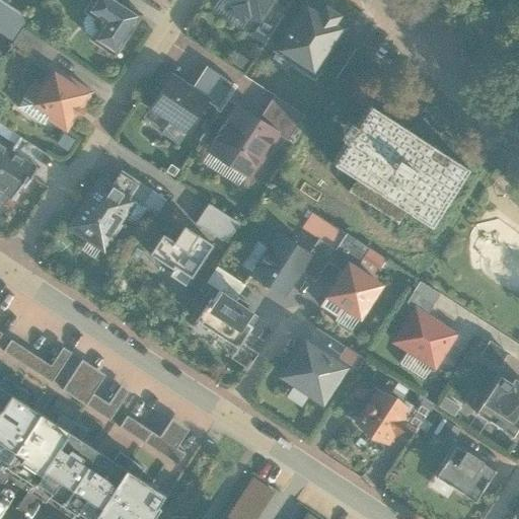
[(3,0),(0,0),(0,30),(11,38),(27,14),(3,0)]
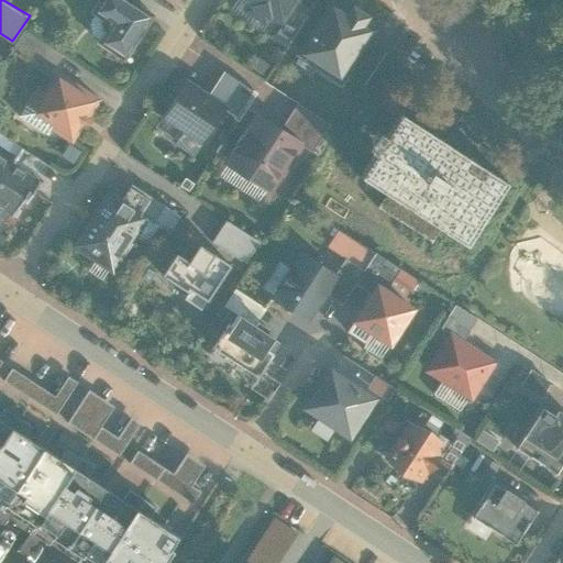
[(125,59),(154,12),(134,0),(97,0),(91,10),(111,22),(98,43),(125,59)]
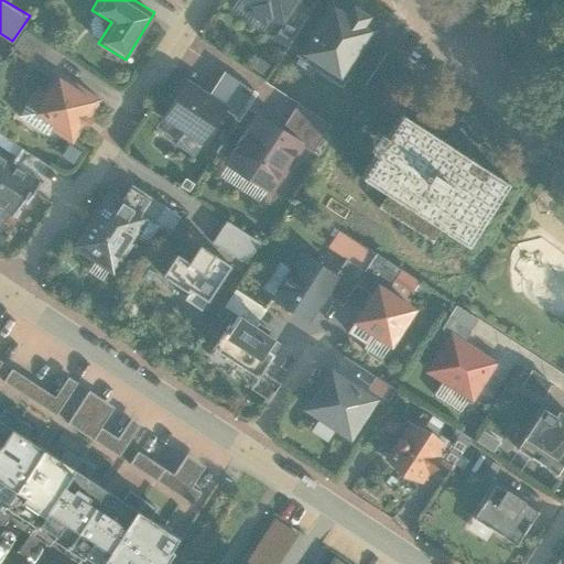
[(245,0),(248,2),(245,8),(267,23),(272,17),(279,20),(283,23),(299,0),(245,0)]
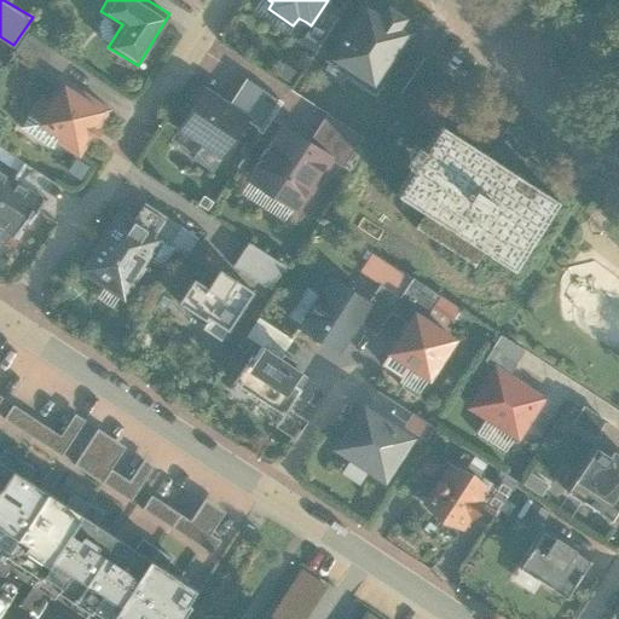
[(343,10),(328,0),(311,25),(306,22),(296,35),(317,48),(343,10)]
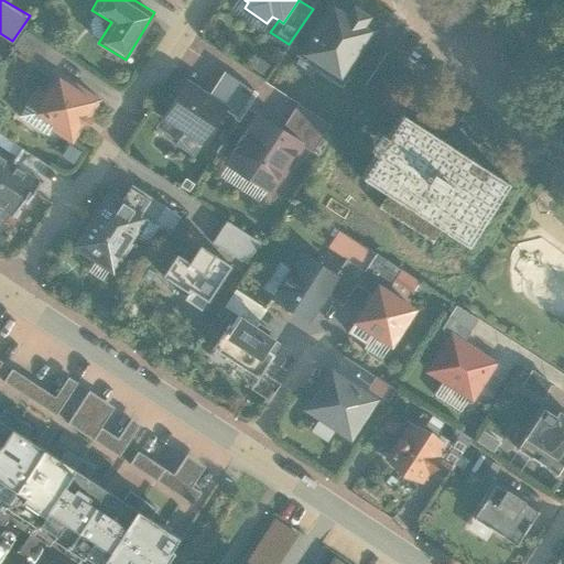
[(344,0),(314,46),(359,75),(391,26),(369,12),(350,0),(344,0)]
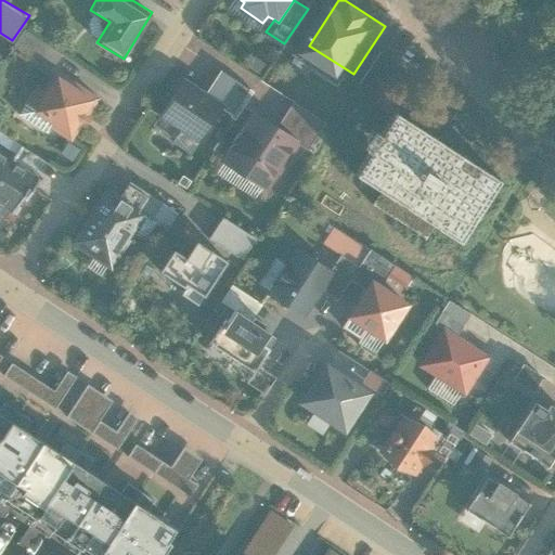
[(61,51),(25,27),(14,43),(51,67),(61,51)]
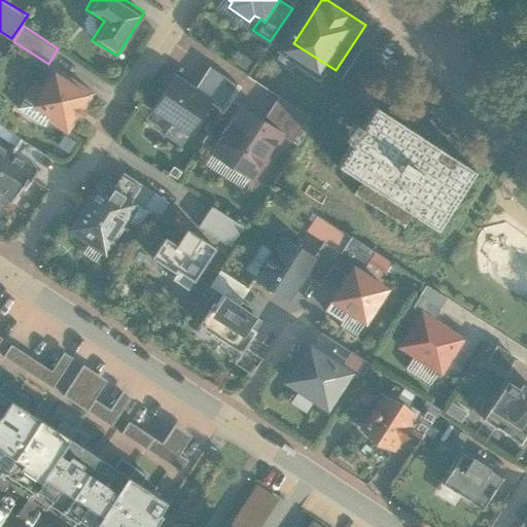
[(95,91),(54,65),(31,101),(72,127),(95,91)]
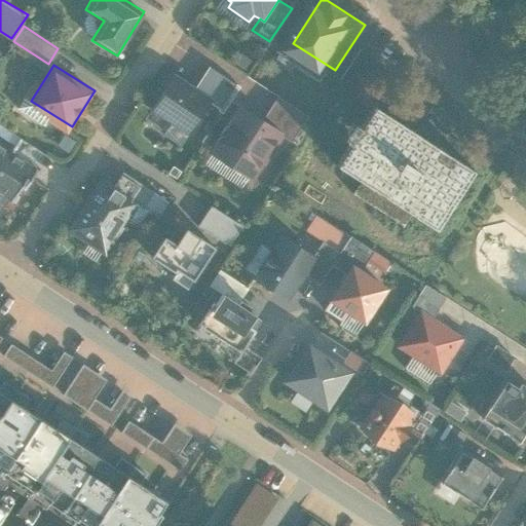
[(210,66),(195,87),(213,99),(222,104),(237,82),(210,66)]
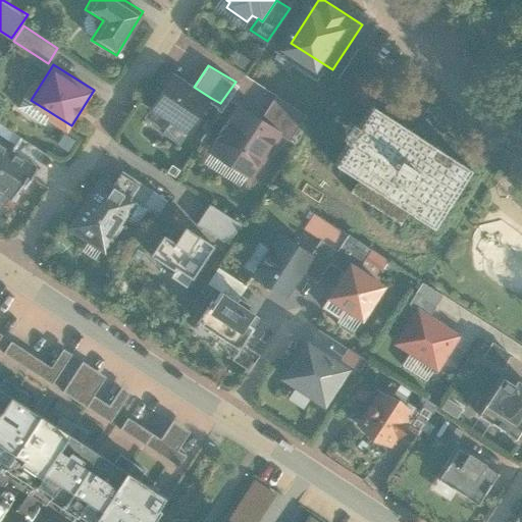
[(173,73),(152,106),(190,132),(211,98),(194,87),(173,73)]
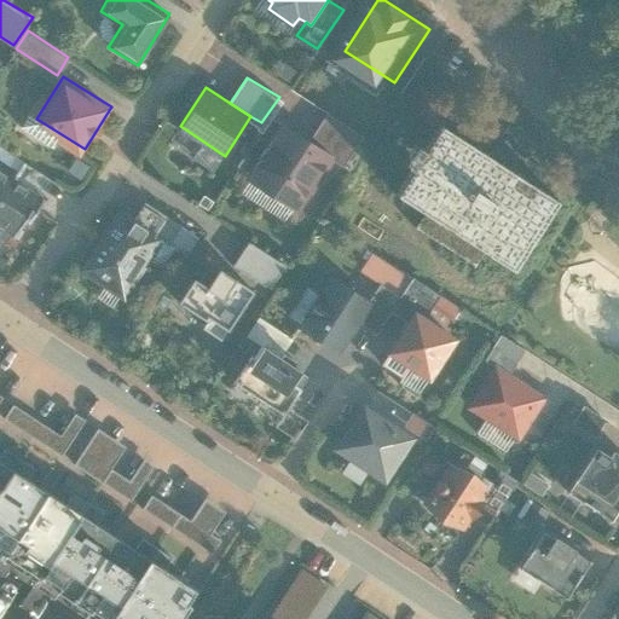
[(328,111),(310,139),(334,155),(346,161),(364,136),(328,111)]
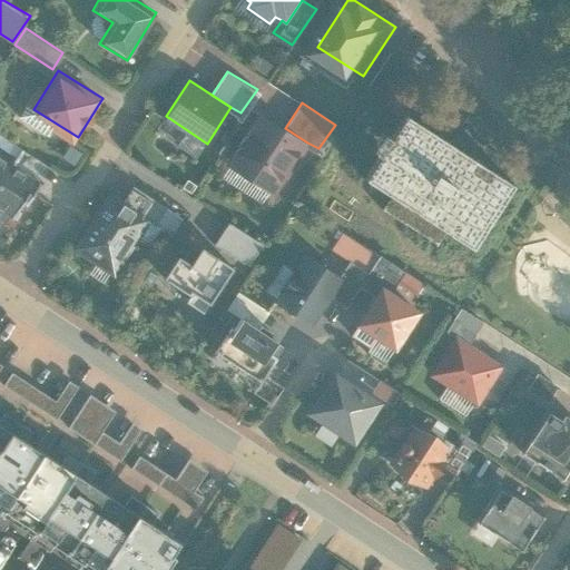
[(369,178),(479,246),(520,179),(410,110),(369,178)]
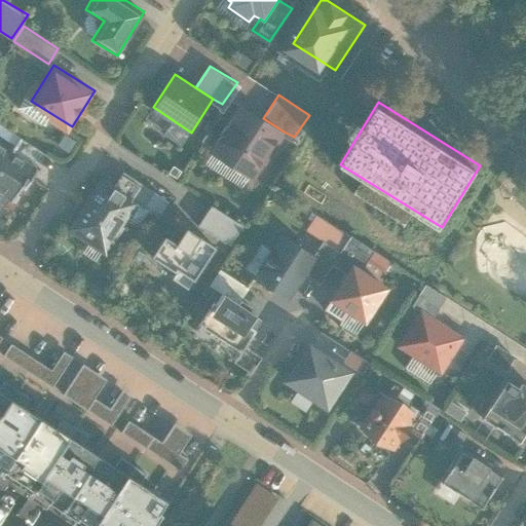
[(212,149),(254,177),(284,132),(263,118),(241,104),(212,149)]
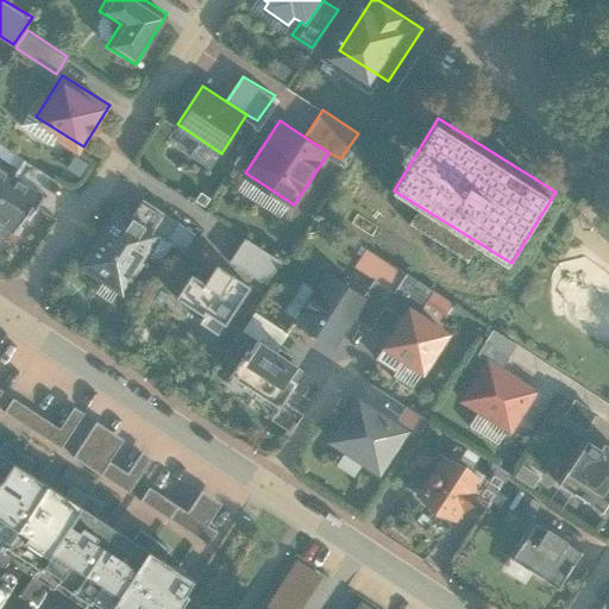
[(0,192),(12,174),(0,164),(0,192)]
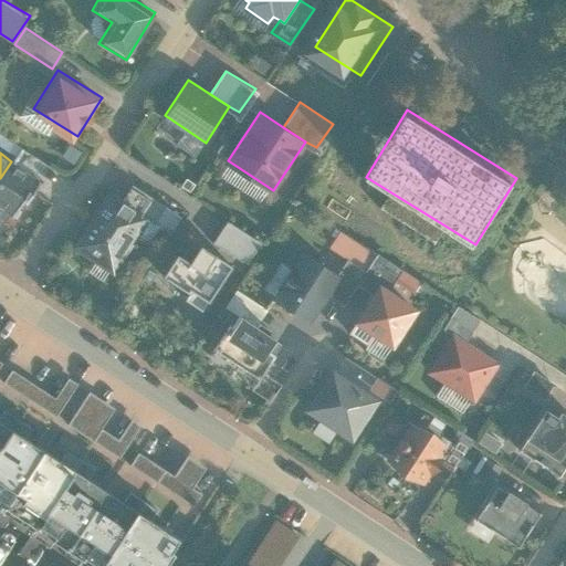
[(11,161),(0,178),(0,206),(12,213),(37,177),(11,161)]
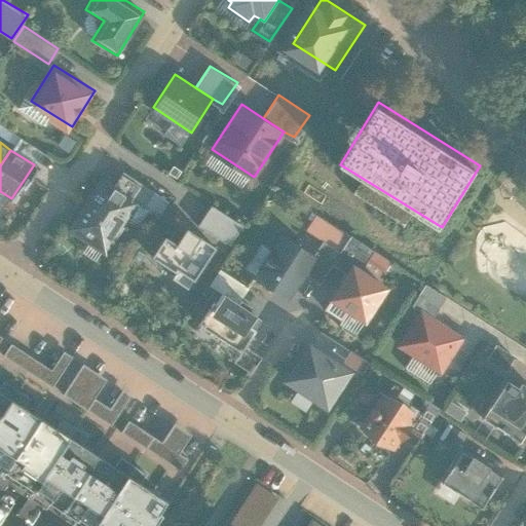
[(122,170),(113,183),(141,201),(140,203),(144,207),(154,191),(122,170)]
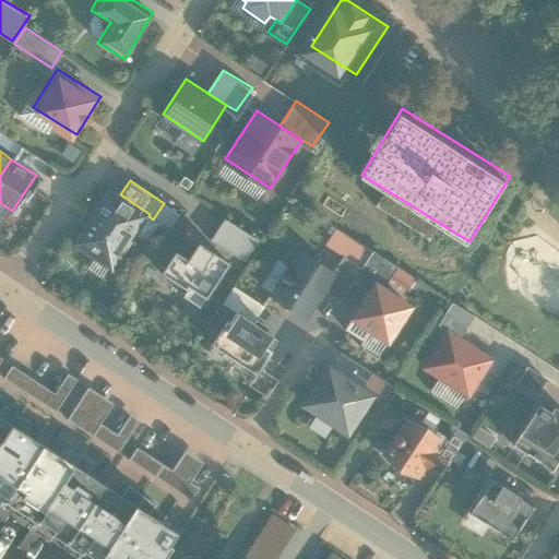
[(73,242),(114,270),(149,216),(150,214),(120,194),(109,188),(73,242)]
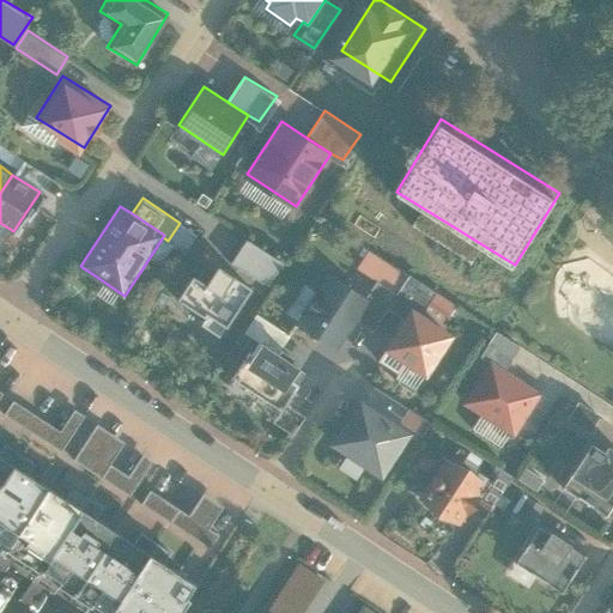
[(284,262),(243,237),(229,260),(268,286),(284,262)]
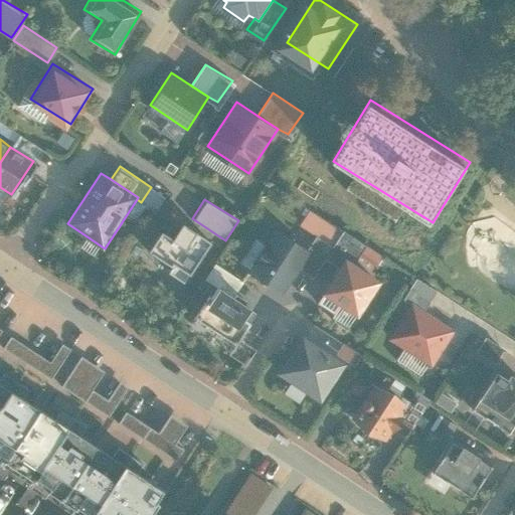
[(299,224),(333,241),(341,226),(307,208),(299,224)]
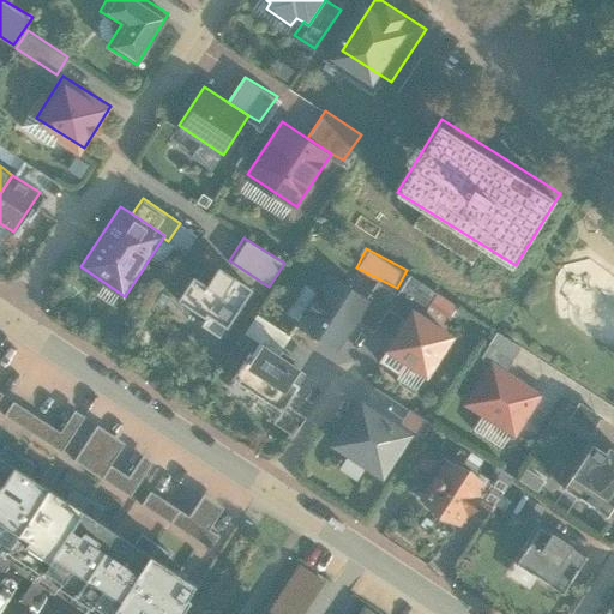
[(224,331),(254,289),(223,269),(210,288),(197,278),(181,302),(224,331)]
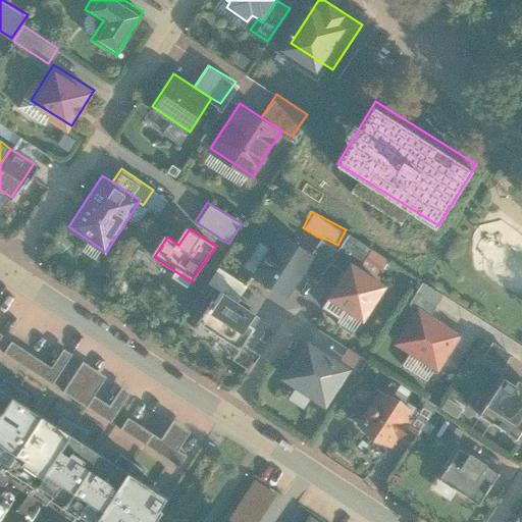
[(302,269),(313,253),(279,232),(252,276),(285,297),(302,269)]
